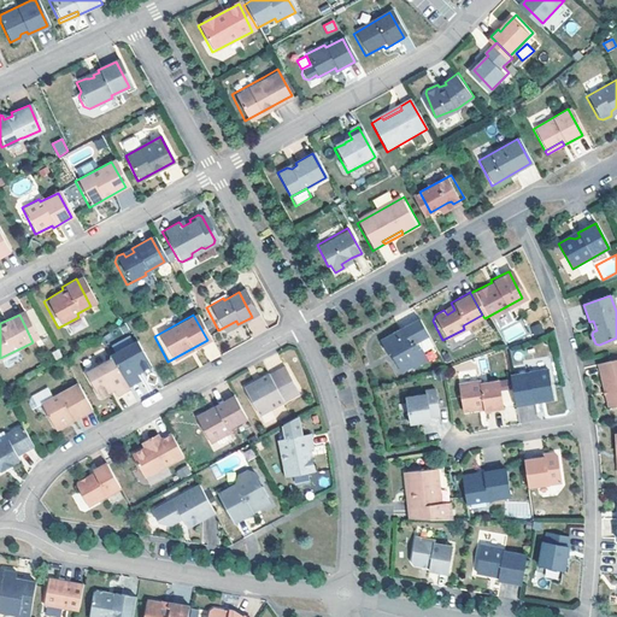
[(236,321),(218,330),(219,334),(238,324),(236,321)]
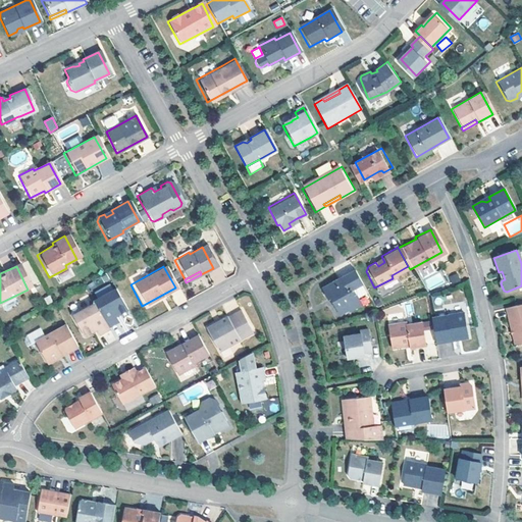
[(357,284),(350,271),(318,290),(323,301),(328,298),(330,303),(335,313),(343,310),(343,311),(355,305),(352,298),(350,296),(349,296),(346,291),(357,284)]
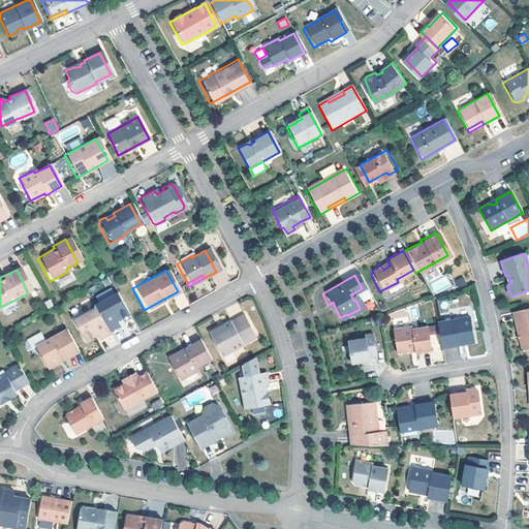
[(463,277),(455,280),(458,287),(466,284),(463,277)]
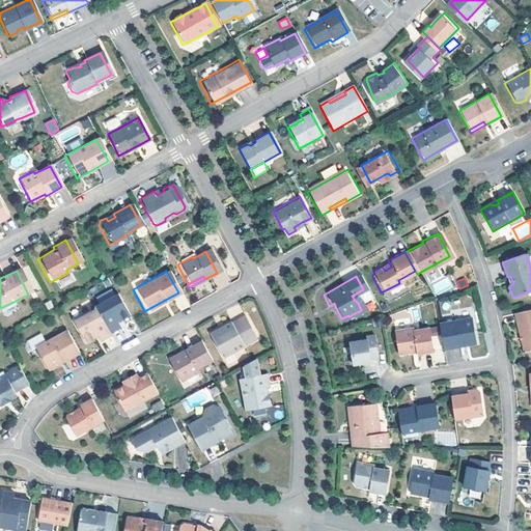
[(363,289),(352,296),(355,301),(356,301),(358,303),(368,298),(363,289)]
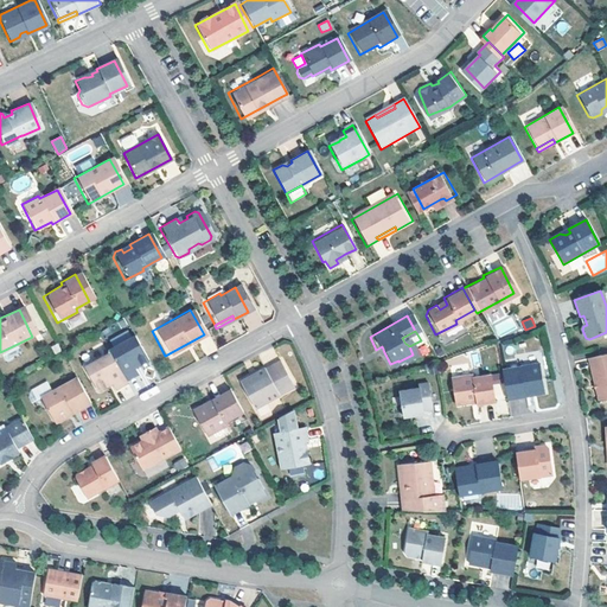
[(144,362),(131,337),(104,350),(107,355),(80,369),(90,393),(107,384),(109,390),(122,384),(121,381),(134,374),(132,368),(144,362)]
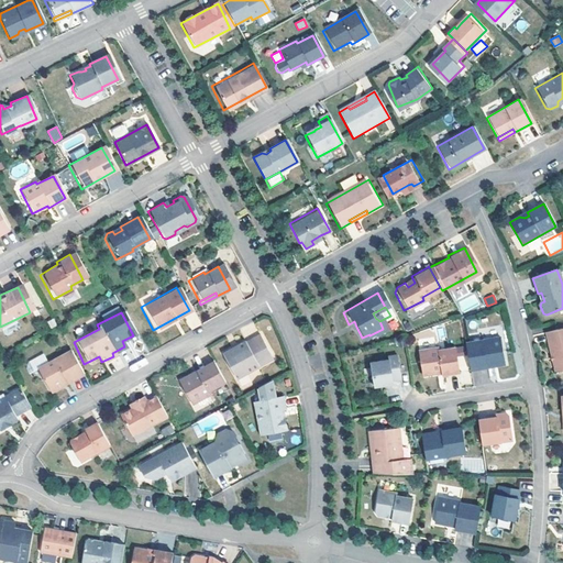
[(562,367),(562,327),(542,331),(551,370),(562,367)]
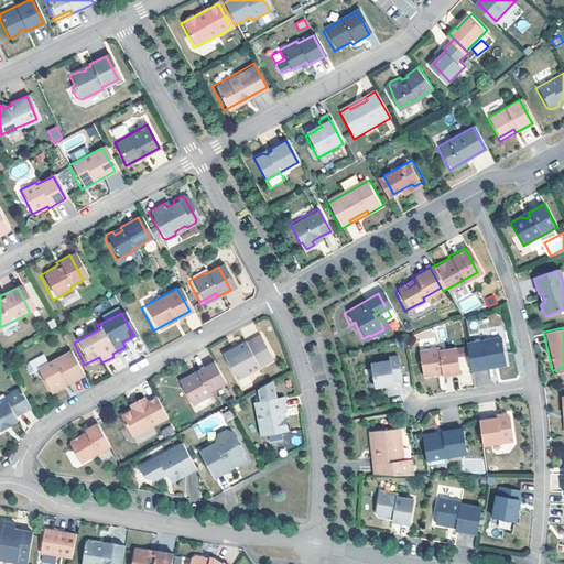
[(273,358),(262,338),(248,345),(248,343),(225,355),(239,381),(260,370),(258,367),(273,358)]
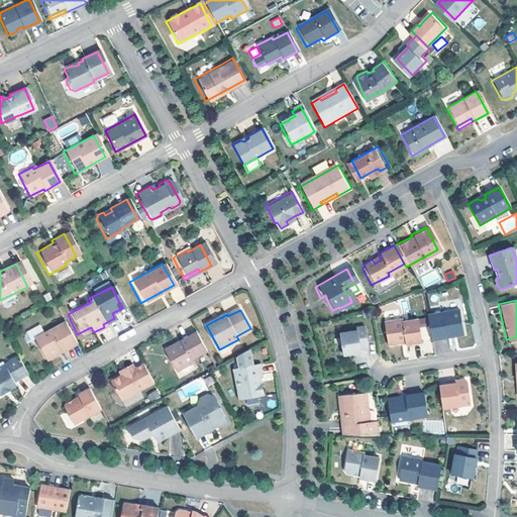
[(429,339),(445,337),(444,334),(450,333),(452,335),(458,335),(460,332),(457,310),(425,314),(429,339)]
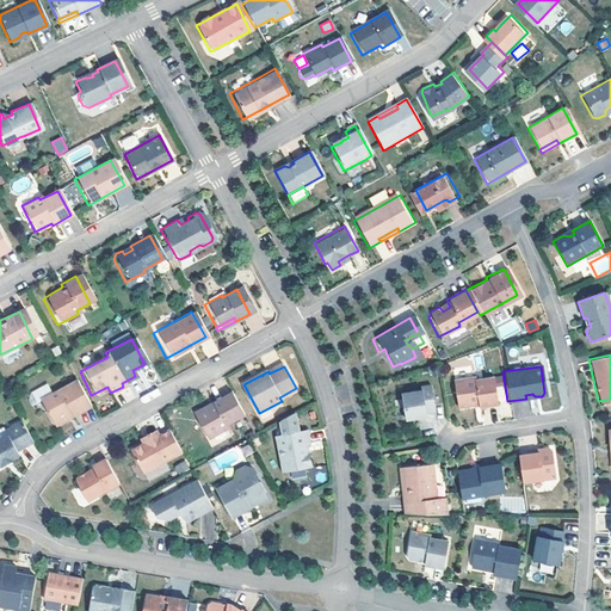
[(475,402),(476,406),(494,402),(491,376),(473,378),(473,376),(451,380),(455,406),(475,402)]
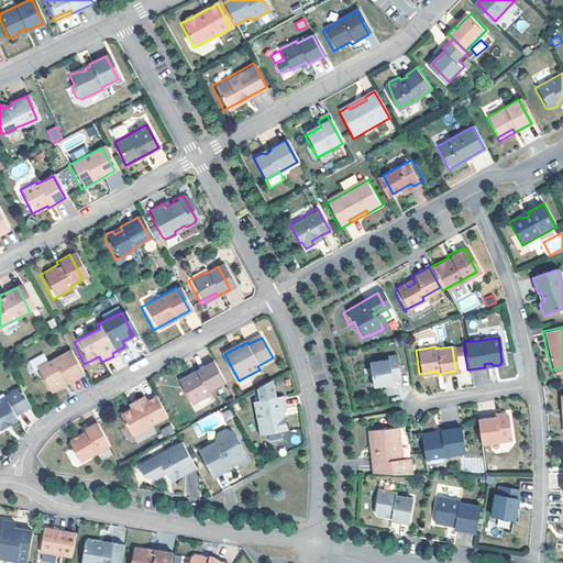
[(79,375),(66,351),(32,368),(45,394),(79,375)]
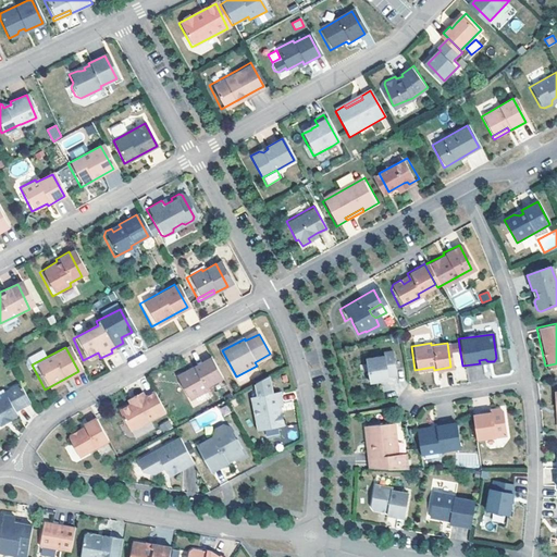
[(366,383),(384,380),(384,376),(393,374),(388,350),(380,351),(380,355),(361,358),(366,383)]
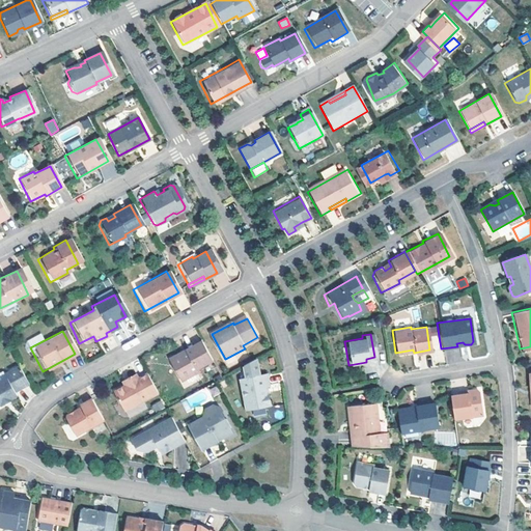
[(243,345),(245,348),(259,341),(257,337),(243,345)]
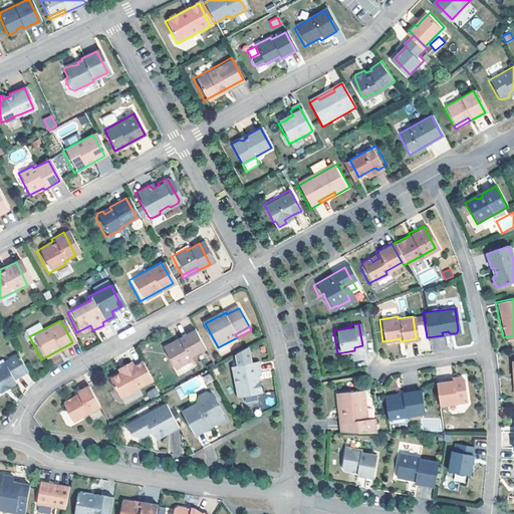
[(207,351),(197,332),(166,348),(177,370),(192,363),(191,359),(207,351)]
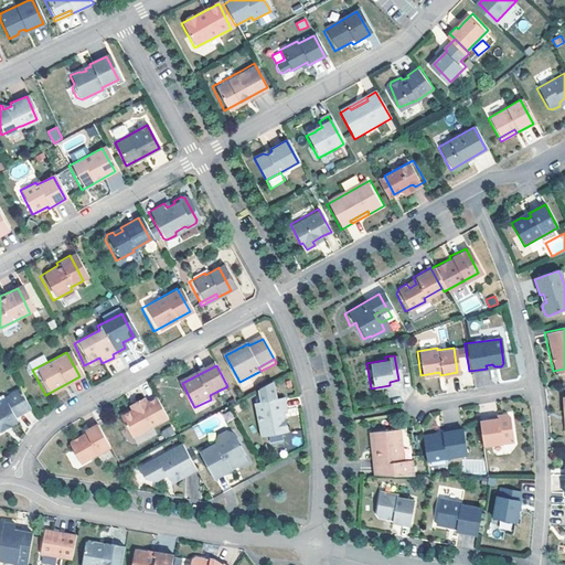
[(264,438),(291,433),(288,419),(286,419),(285,413),(287,412),(289,412),(287,398),(278,401),(275,383),(260,391),(264,404),(257,405),(264,438)]
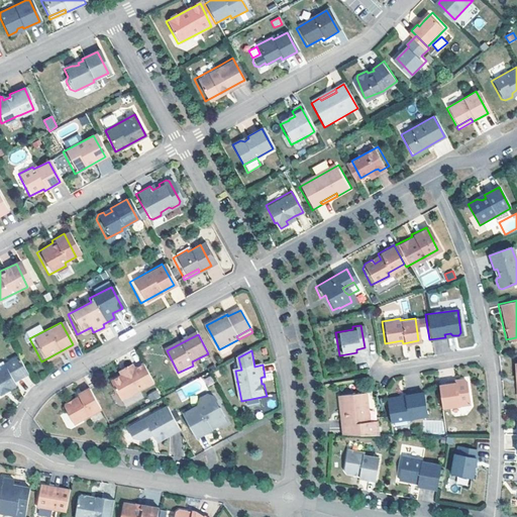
[(23,376),(14,357),(0,365),(0,367),(1,370),(0,370),(0,395),(5,392),(4,391),(10,388),(8,384),(23,376)]
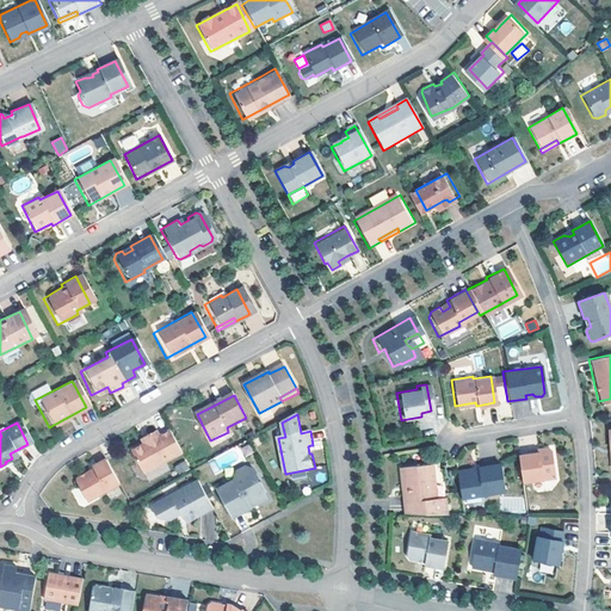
[(183,452),(171,431),(159,437),(156,432),(140,440),(142,445),(133,450),(143,474),(183,452)]
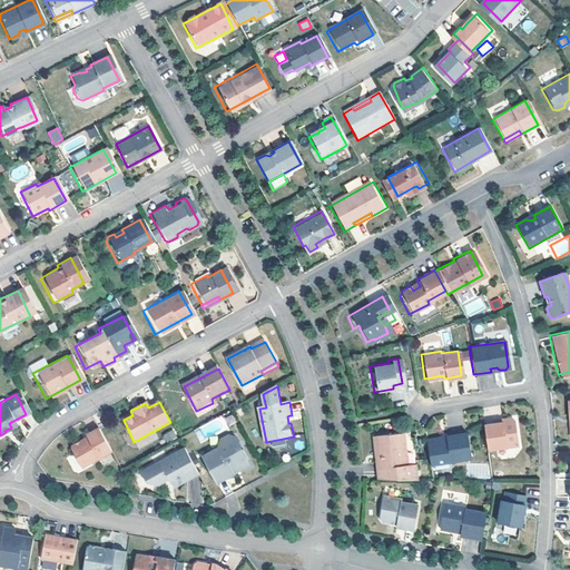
[(225,418),(228,426),(236,423),(233,414),(225,418)]
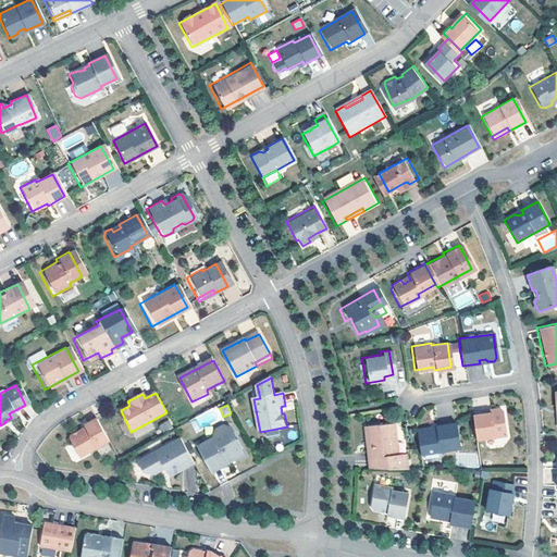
[(470,415),(473,440),(504,435),(499,410),(497,408),(487,409),(487,412),(479,413),(470,415)]
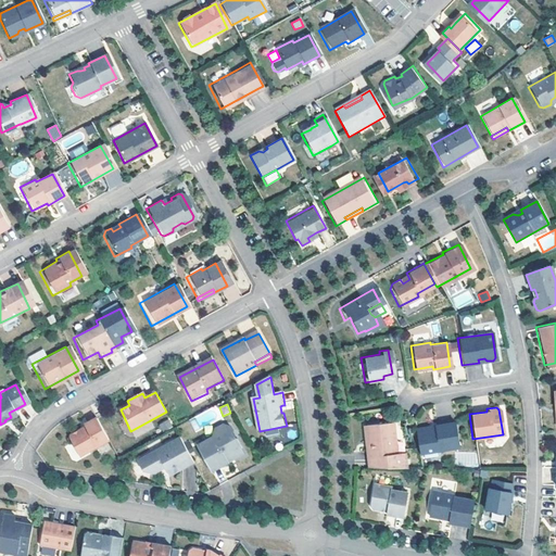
[(109,442),(96,417),(83,425),(84,428),(70,436),(81,457),(109,442)]
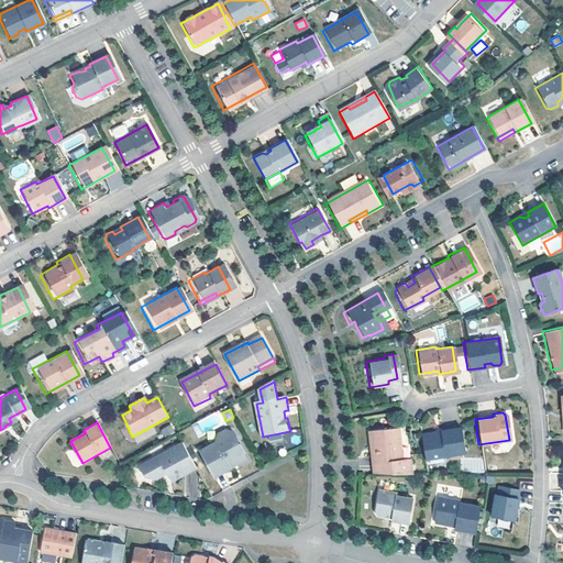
[(164,437),(174,432),(172,424),(161,429),(164,437)]
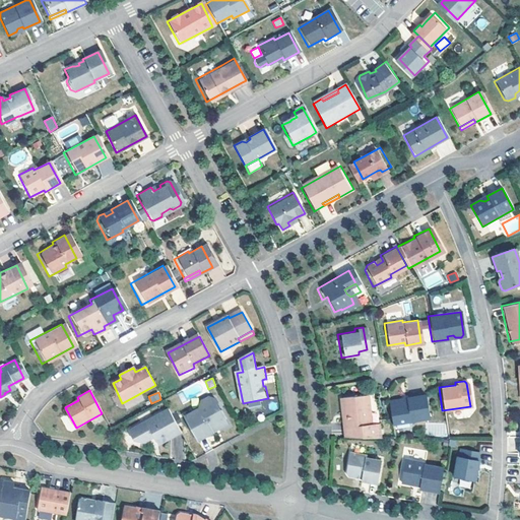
[(405,401),(386,404),(390,425),(427,418),(423,394),(404,397),(405,401)]
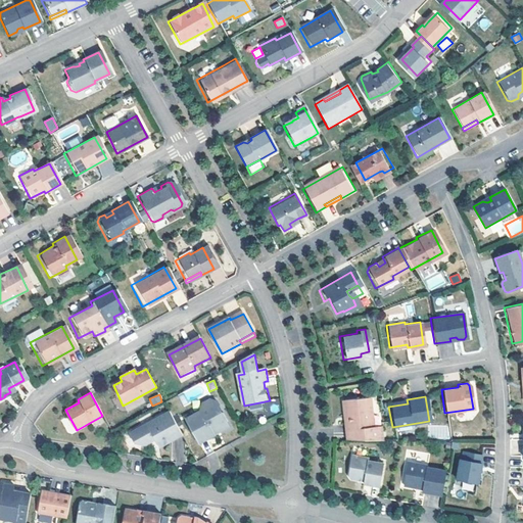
[(344,439),(381,439),(380,430),(373,429),(373,399),(345,399),(344,410),(347,411),(347,429),(344,429),(344,439)]
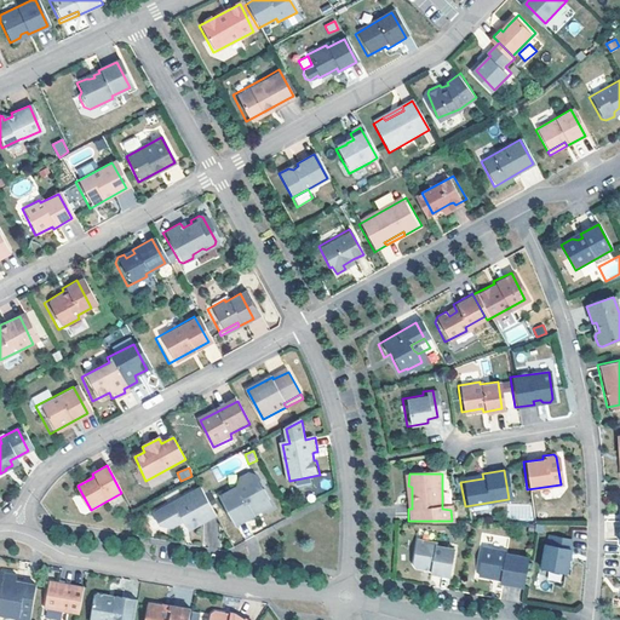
[(268,500),(269,499),(264,491),(258,489),(259,482),(257,477),(248,475),(240,480),(237,488),(220,498),(236,527),(254,517),(253,515),(259,511),(263,512),(271,507),(268,500)]
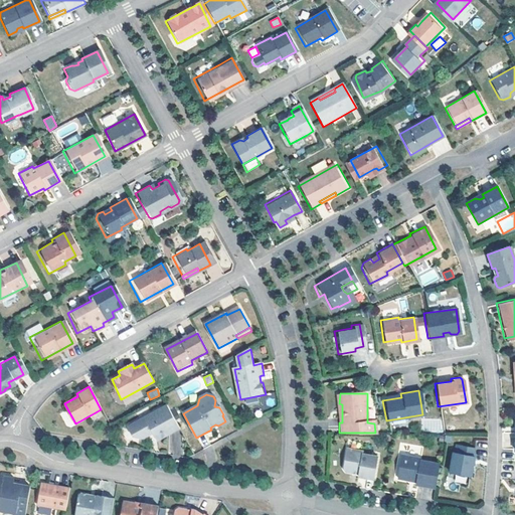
[(179,427),(166,404),(127,426),(132,437),(143,438),(152,433),(156,441),(179,427)]
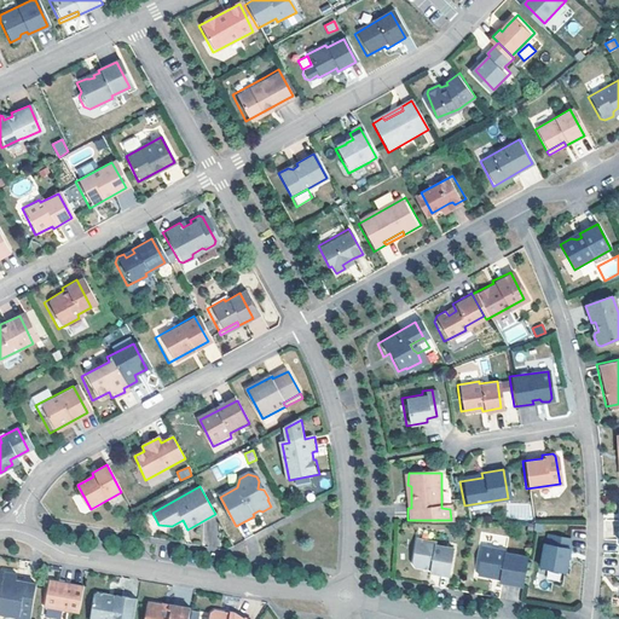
[(561,548),(562,538),(544,534),(543,544),(541,544),(536,567),(561,572),(563,557),(565,549),(561,548)]
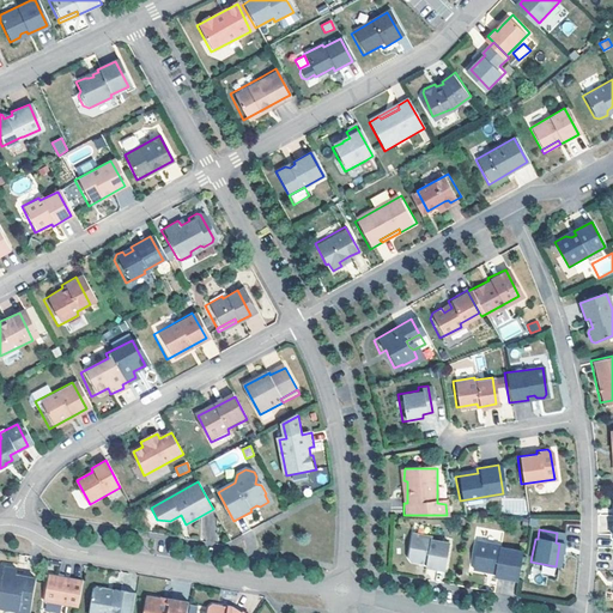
[(423,568),(441,571),(445,544),(428,541),(429,538),(408,535),(405,560),(407,562),(414,564),(417,563),(423,564),(423,565),(423,568)]
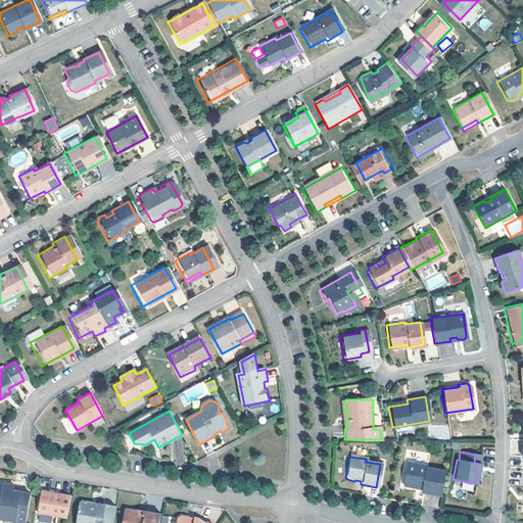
[(424,465),(405,462),(400,485),(410,486),(413,485),(420,486),(420,488),(419,491),(439,495),(443,471),(424,467),(424,465)]
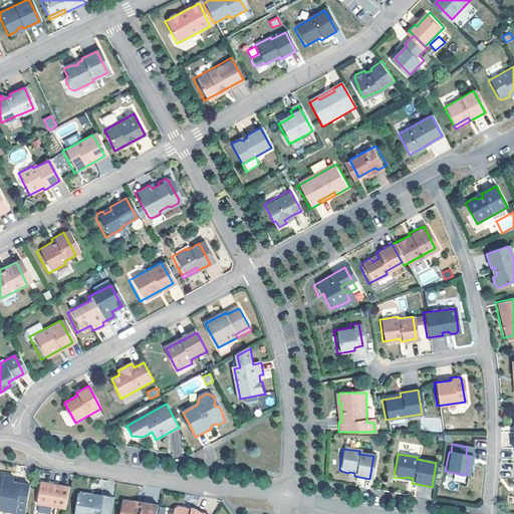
[(0,482),(0,511),(17,513),(23,513),(27,487),(15,485),(14,487),(10,486),(12,479),(1,477),(0,482)]
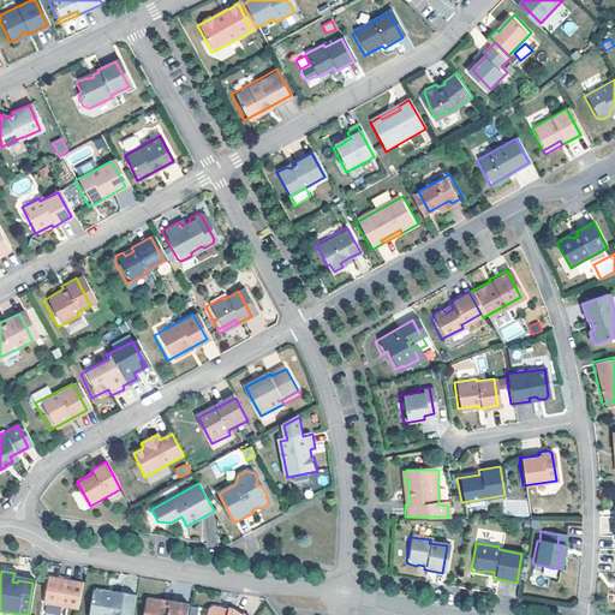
[(76,610),(79,585),(46,579),(41,605),(76,610)]
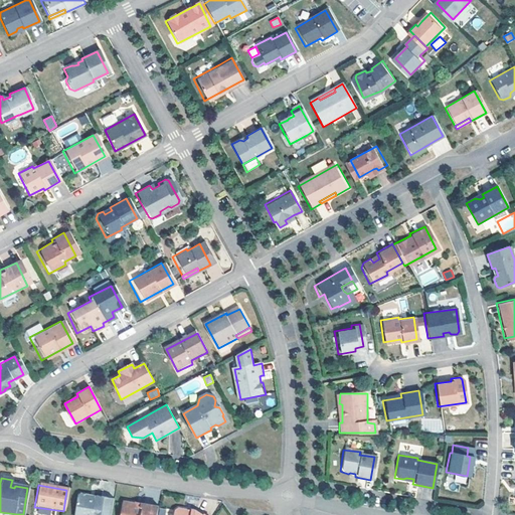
[(108,514),(111,500),(93,497),(93,498),(93,502),(87,501),(87,499),(84,497),(78,496),(75,498),(72,514),(108,514)]
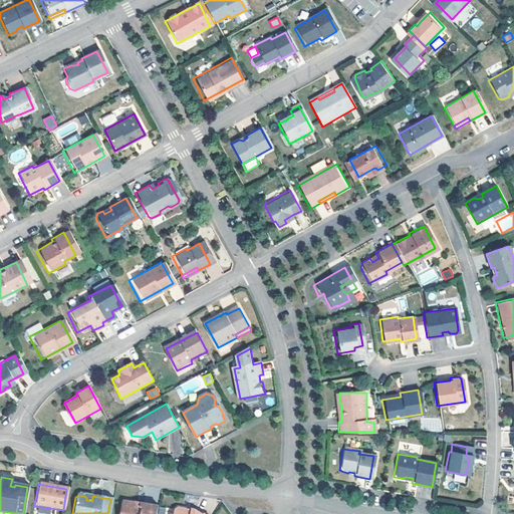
[(154,513),(155,506),(138,504),(138,507),(132,506),(131,506),(129,503),(122,503),(119,505),(117,513),(154,513)]
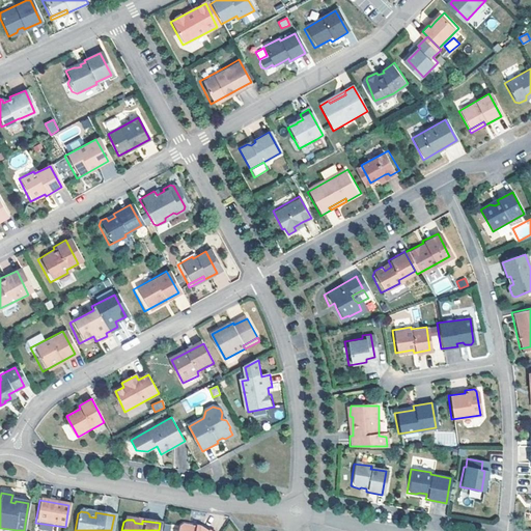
All buildings are outlined.
